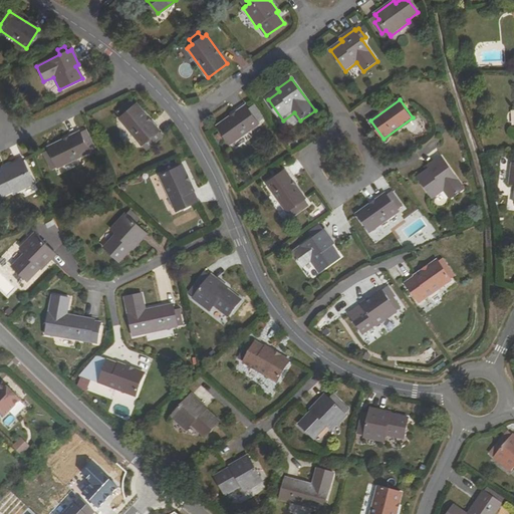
[(125,111),(121,115),(118,117),(142,145),(158,130),(136,103),(135,104),(132,106),(127,101),(120,106),(125,111)]
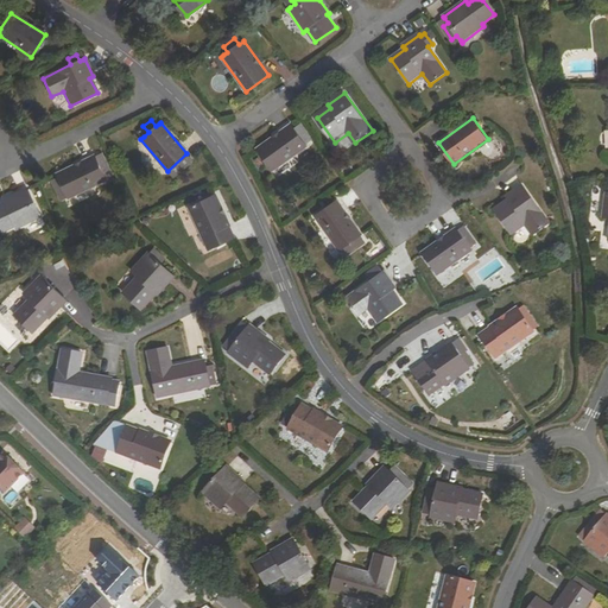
[(143,126),(139,131),(144,137),(149,132),(143,126)]
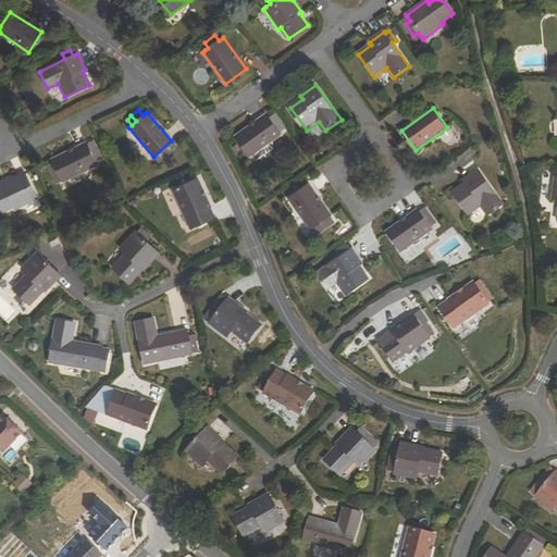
[(236,137),(250,157),(282,134),(281,133),(283,131),(276,121),(273,123),(268,115),(236,137)]
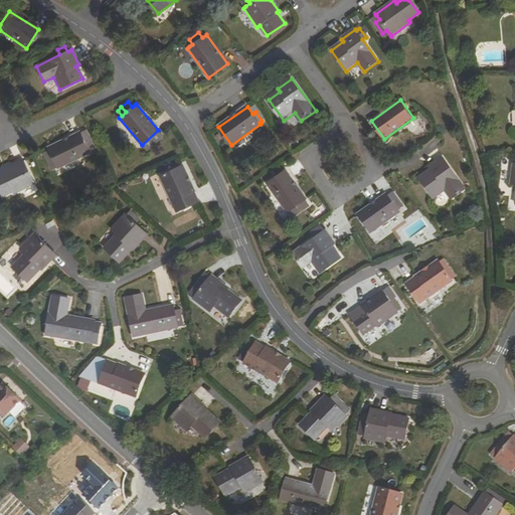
[(58,166),(90,151),(89,150),(88,147),(94,144),(89,135),(82,138),(80,134),(79,132),(49,147),(49,148),(51,152),(47,154),(53,167),(57,165),(58,166)]
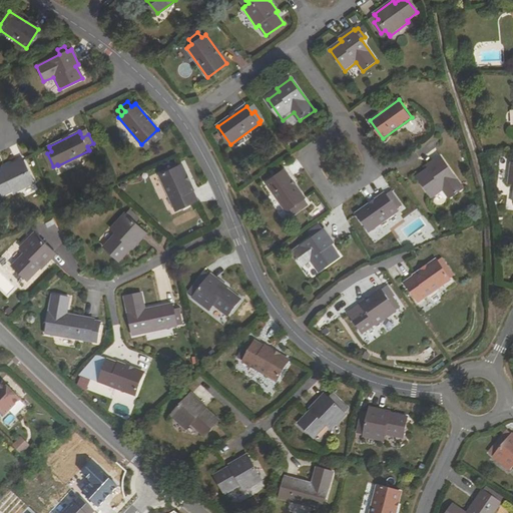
[(427,166),(429,169),(418,177),(433,198),(444,190),(450,199),(465,188),(442,155),(427,166)]
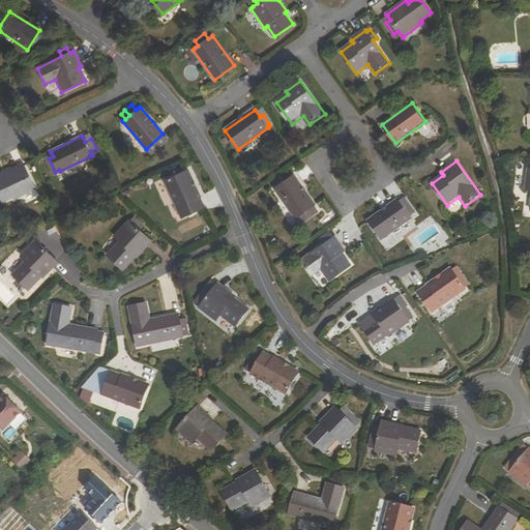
[(4,177),(0,178),(0,197),(2,201),(15,196),(16,198),(36,188),(25,165),(4,174),(4,177)]
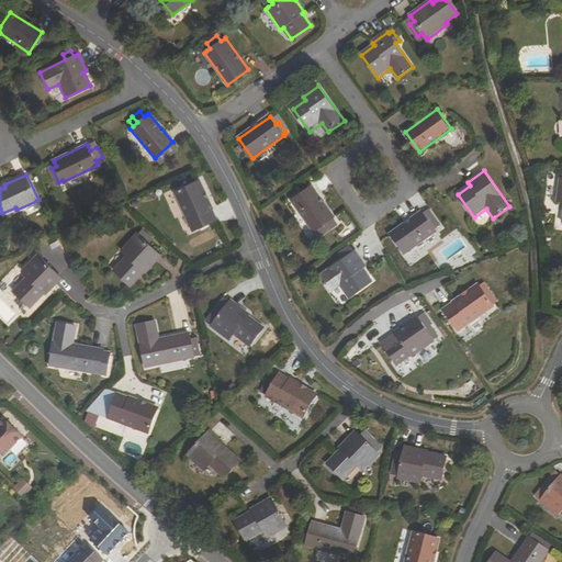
[(176,192),(193,232),(216,221),(199,181),(176,192)]
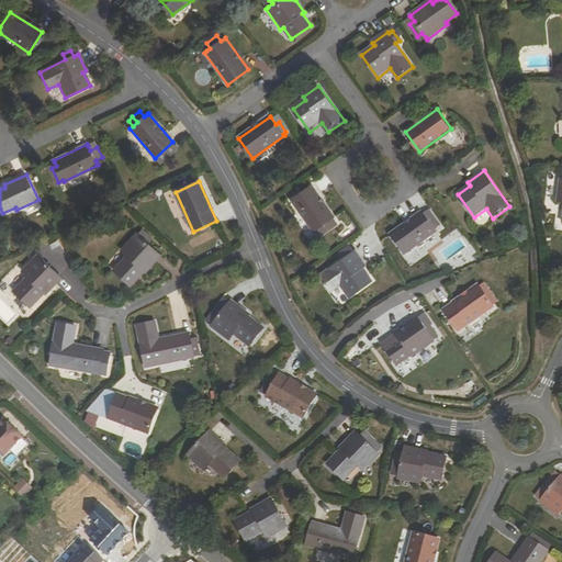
[(329,222),(334,218),(336,217),(314,187),(293,201),(315,232),(324,226),(326,229),(333,225),(329,222)]
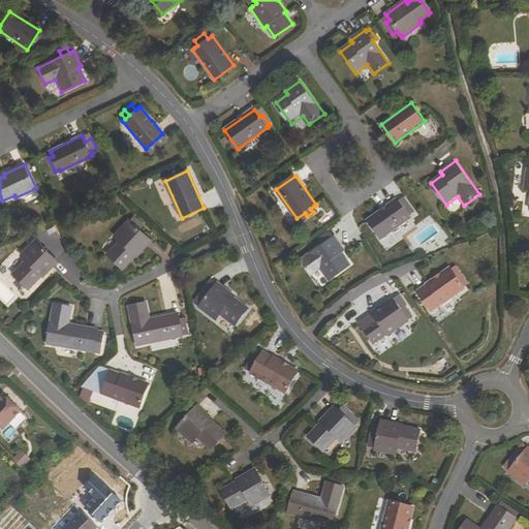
[(410,214),(414,211),(408,204),(404,207),(401,201),(399,198),(380,212),(381,215),(371,222),(383,240),(394,232),(395,235),(414,221),(413,219),(410,214)]
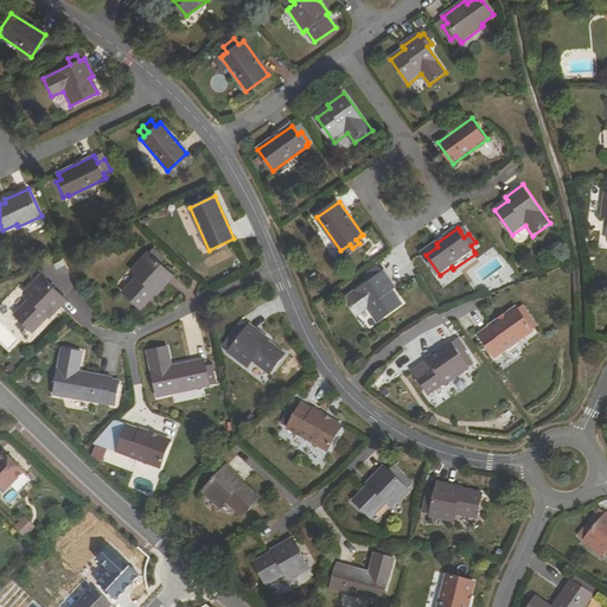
[(138,276),(123,293),(141,310),(157,294),(158,295),(174,278),(148,253),(132,270),(138,276)]
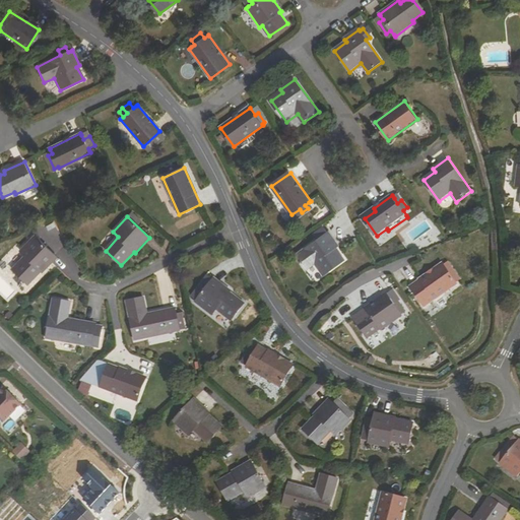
[(295,255),(305,269),(314,263),(322,274),(342,259),(334,248),(337,246),(327,232),(326,233),(324,230),(314,236),(316,239),(295,255)]
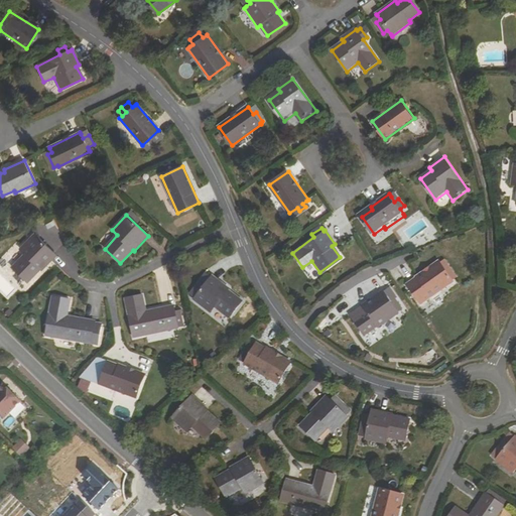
[(25,255),(12,268),(28,283),(40,269),(41,270),(56,255),(35,235),(20,250),(25,255)]
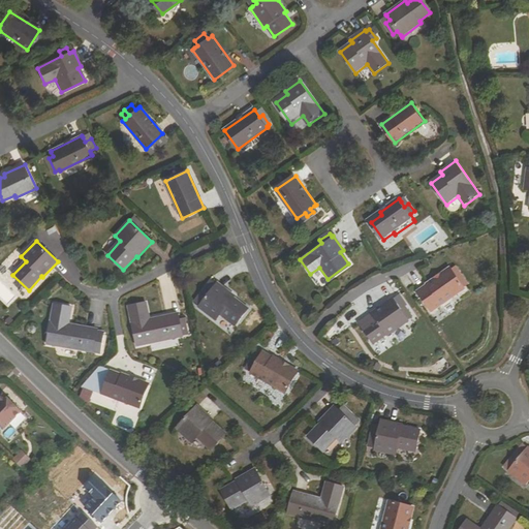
[(432,312),(465,289),(464,288),(462,285),(467,281),(461,272),(456,276),(453,271),(452,270),(418,292),(432,312)]
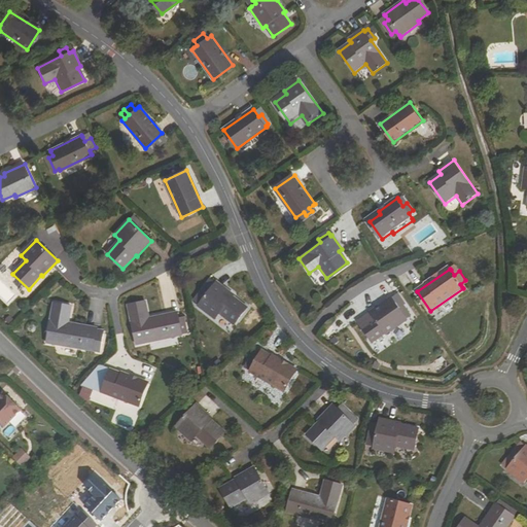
[(197,299),(202,303),(199,306),(198,307),(215,320),(219,314),(235,326),(248,309),(233,297),(234,295),(217,283),(215,284),(213,287),(208,283),(197,299)]
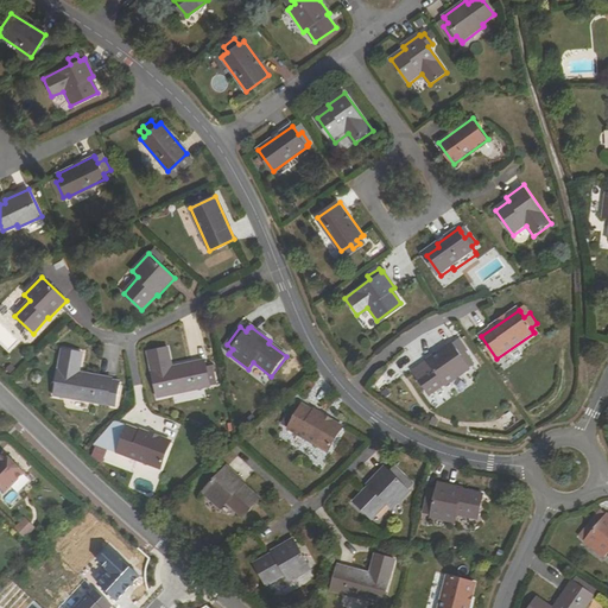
[(445,385),(445,386),(468,371),(466,367),(473,363),(466,353),(468,352),(462,343),(456,347),(454,343),(453,343),(413,369),(418,378),(418,379),(429,396),(445,385)]
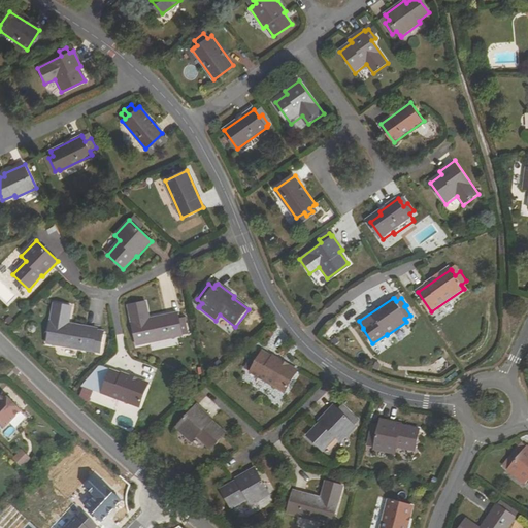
[(180,327),(179,322),(177,312),(150,319),(145,302),(128,306),(136,345),(183,335),(182,333),(186,332),(185,326),(180,327)]
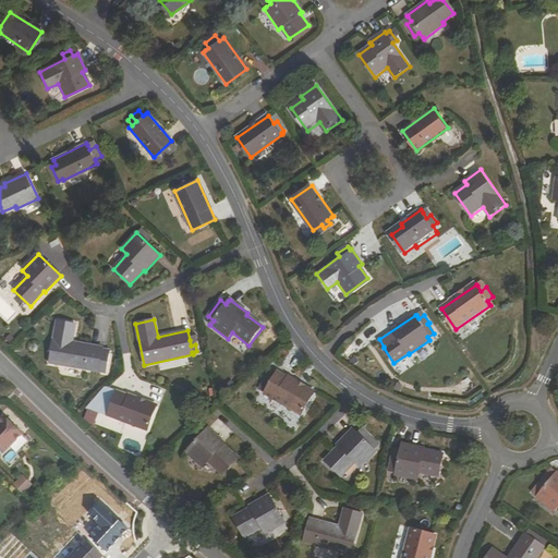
[(101,361),(102,354),(104,348),(73,342),(76,325),(58,322),(50,363),(99,372),(99,370),(106,371),(107,362),(101,361)]
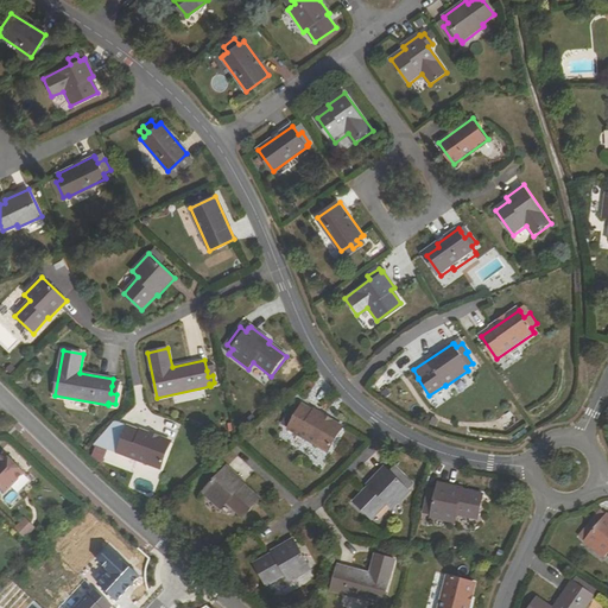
[(303,405),(302,407),(299,412),(292,409),(286,420),(292,424),(289,429),(330,453),(343,428),(303,405)]
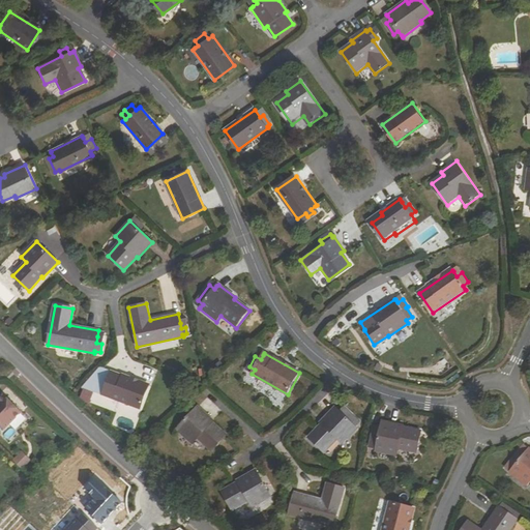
[(111,371),(101,394),(139,408),(148,385),(111,371)]
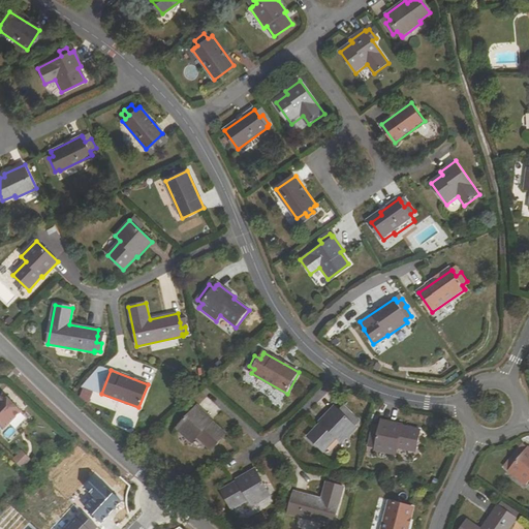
[(0,399),(0,423),(6,429),(23,411),(5,394),(0,399)]
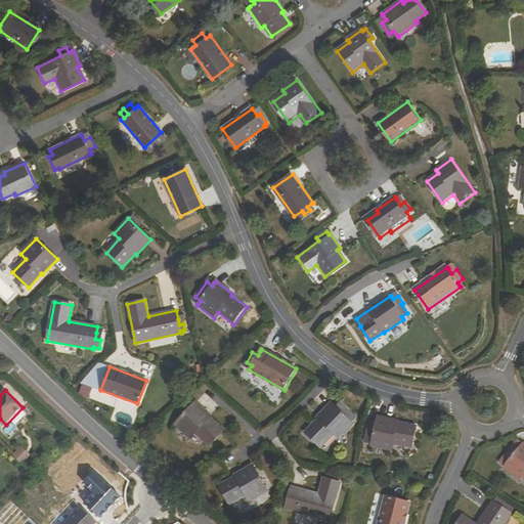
[(195,402),(175,425),(190,440),(195,434),(209,447),(224,431),(210,418),(211,417),(195,402)]
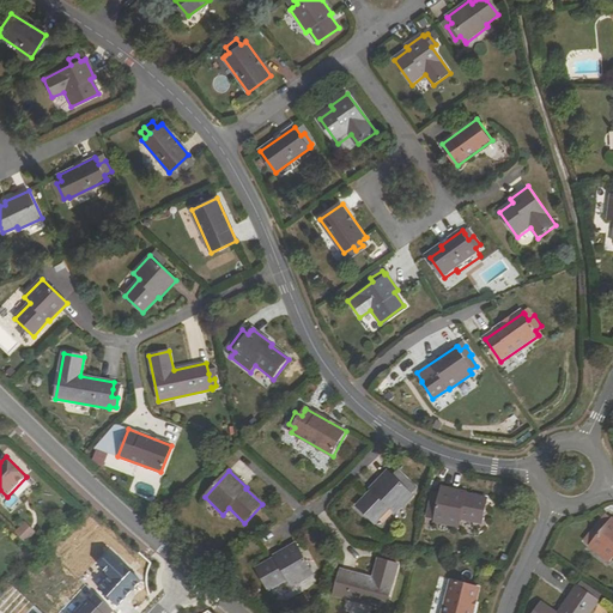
[(395,514),(413,496),(411,493),(407,491),(413,485),(400,473),(394,478),(390,474),(387,471),(370,489),(371,490),(357,507),(375,523),(389,508),(395,514)]
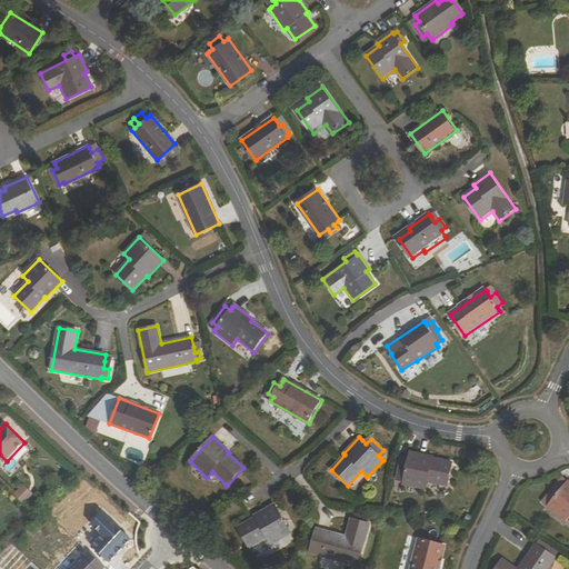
[(410,452),(409,459),(408,462),(401,461),(399,477),(405,478),(405,482),(403,485),(427,489),(428,481),(448,486),(452,462),(432,458),(432,457),(410,452)]
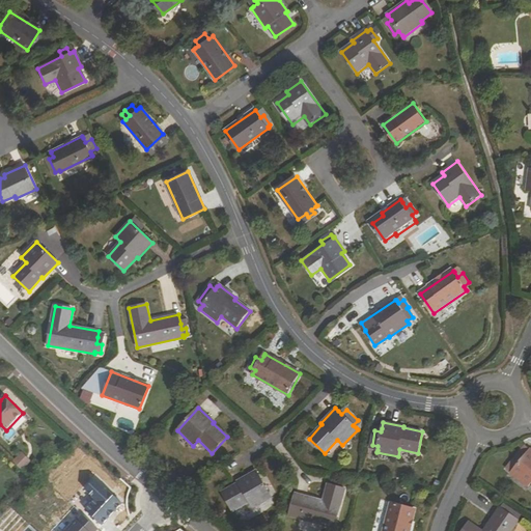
[(518,454),(523,458),(529,450),(524,446),(518,454)]
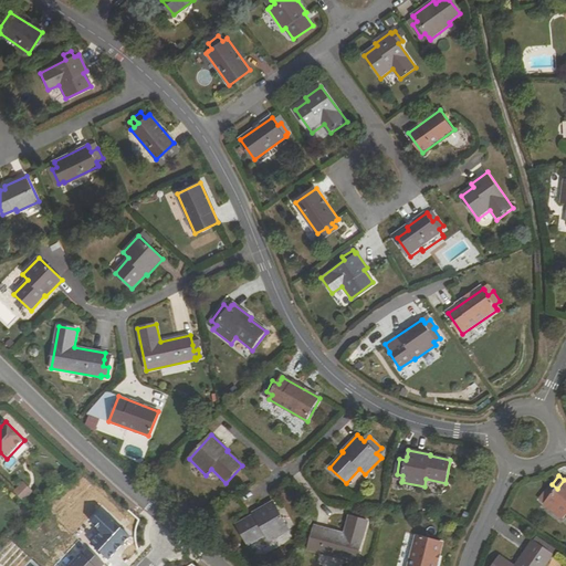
[(565,479),(564,480),(557,489),(552,484),(540,500),(563,519),(565,514),(565,479)]
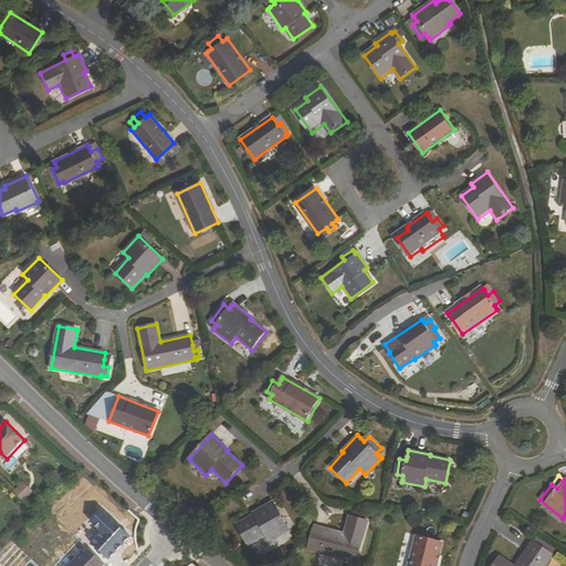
[(22,500),(33,492),(27,481),(16,488),(22,500)]
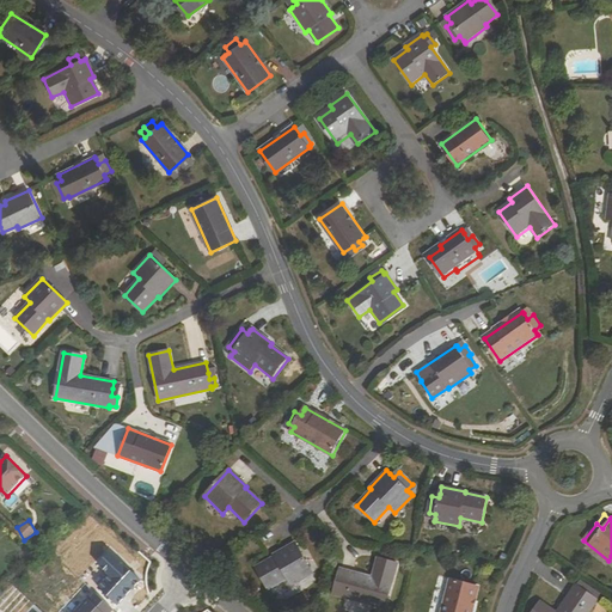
[(275,557),(256,568),(268,591),(287,580),(291,587),(313,575),(297,544),(274,556),(275,557)]
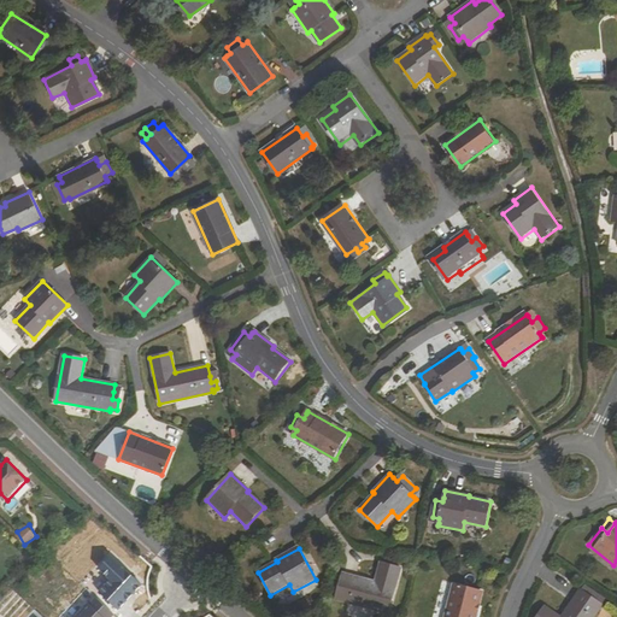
[(98,594),(117,612),(142,586),(111,556),(99,569),(111,580),(98,594)]
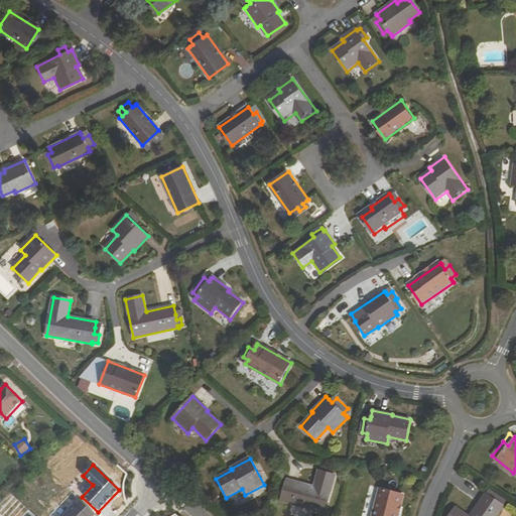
[(286,480),(280,502),(325,514),(335,476),(317,471),(313,488),(286,480)]
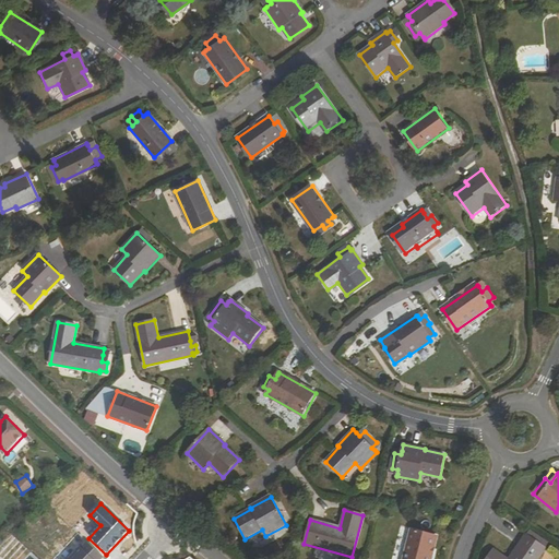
[(430,558),(437,536),(412,530),(403,558),(430,558)]
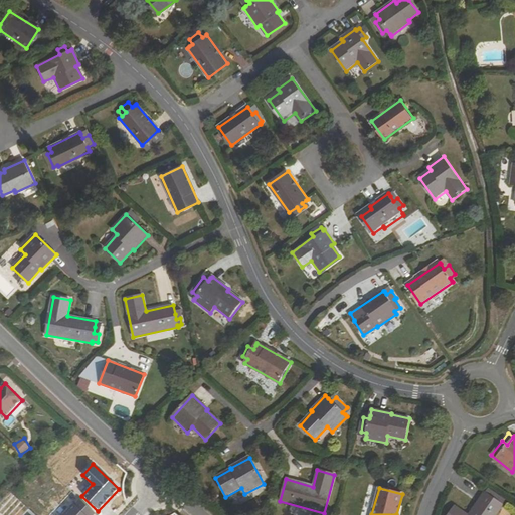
[(469,514),(468,514),(456,506),(454,509),(451,508),(446,514),(497,514),(504,506),(486,493),(469,514)]
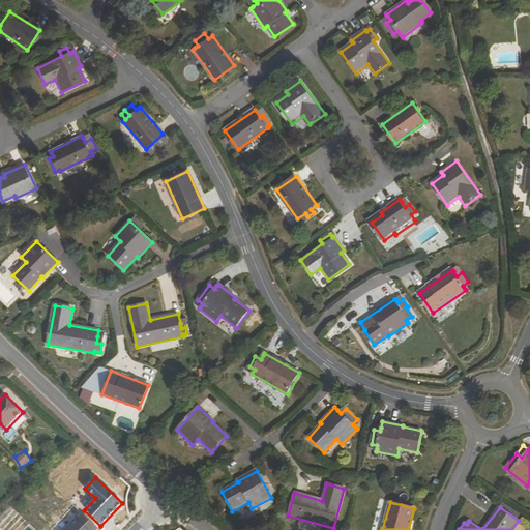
[(82,513),(66,529),(95,529),(98,528),(82,513)]
